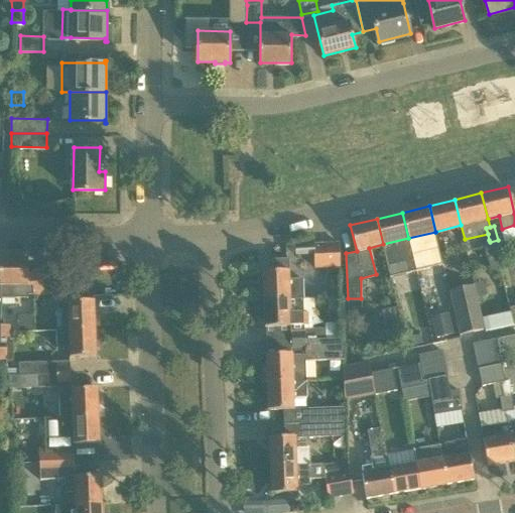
[(340,240),(327,241),(328,266),(341,265),(340,240)]
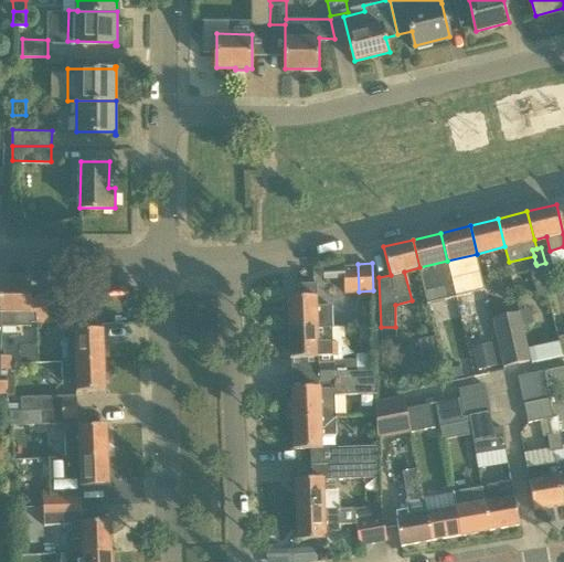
[(536,265),(535,263),(532,264),(541,300),(549,298),(544,281),(549,279),(545,263),(536,265)]
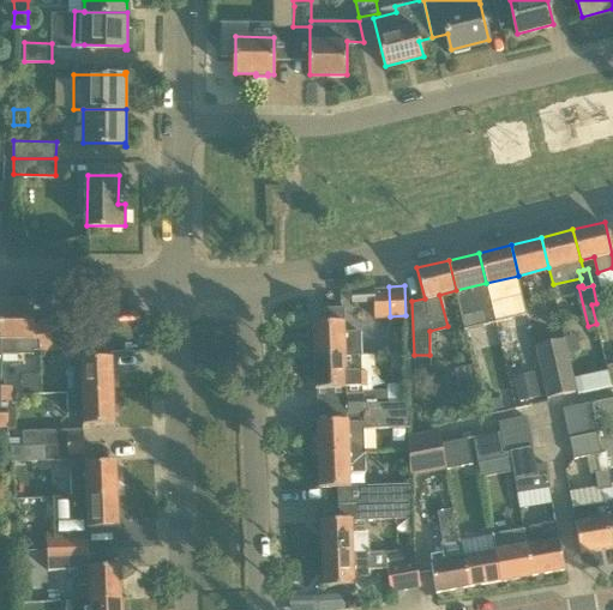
[(390,316),(389,287),(373,287),(374,316),(390,316)]
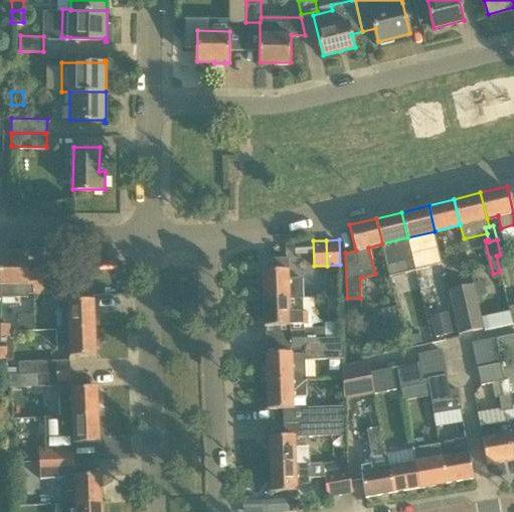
[(392,250),(393,270),(414,269),(413,249),(392,250)]
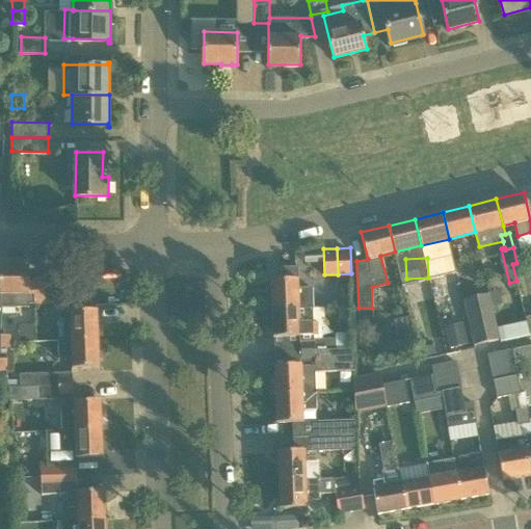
[(2,265),(1,305),(29,305),(29,301),(34,301),(34,278),(29,278),(29,265),(2,265)]
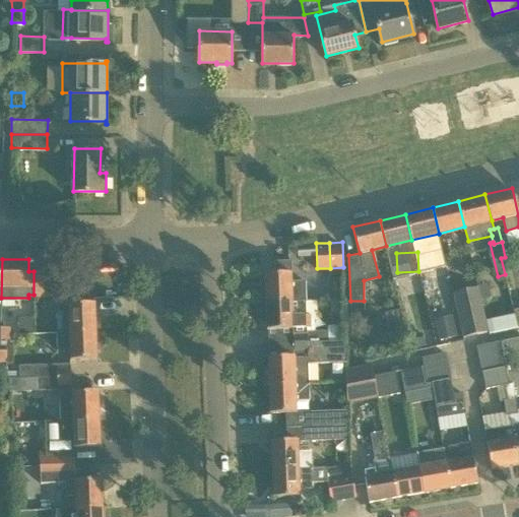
[(265,272),(266,301),(306,299),(306,279),(292,279),(292,271),(292,259),(277,259),(275,262),(275,272),(265,272)]
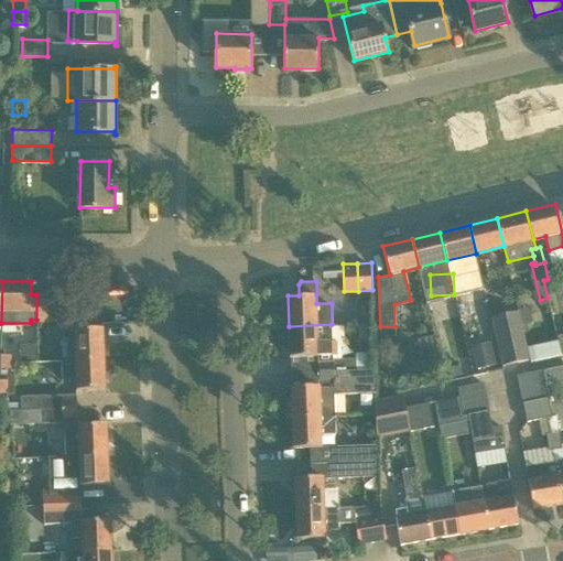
[(50,294),(51,321),(65,320),(65,315),(64,293),(50,294)]
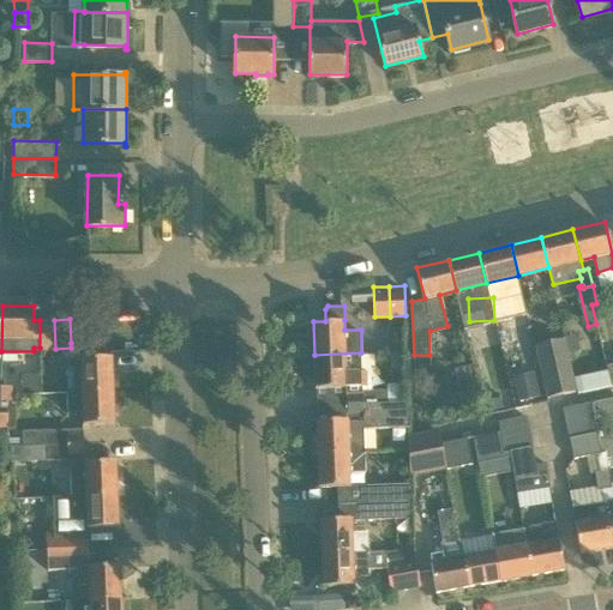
[(54,320),(40,320),(40,348),(41,348),(41,349),(55,349),(54,320)]
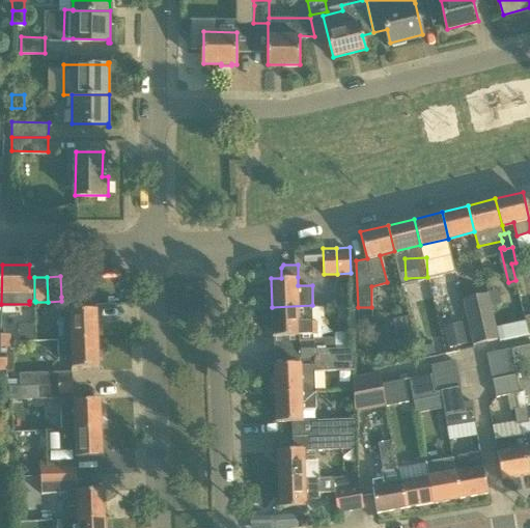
[(463,297),(473,342),(499,336),(497,327),(489,290),(463,297)]
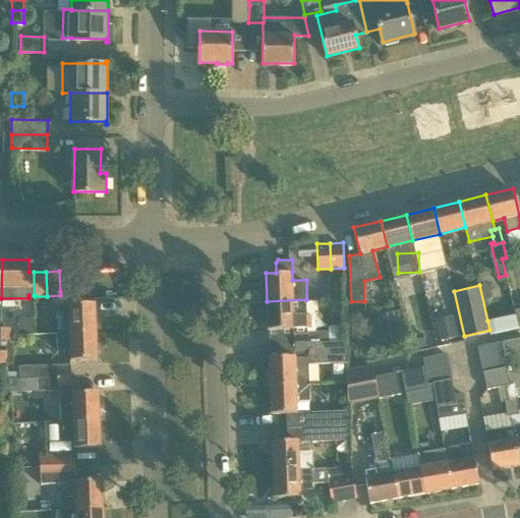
[(306,299),(267,301),(268,329),(294,328),(295,342),(330,340),(329,329),(308,330),(306,299)]
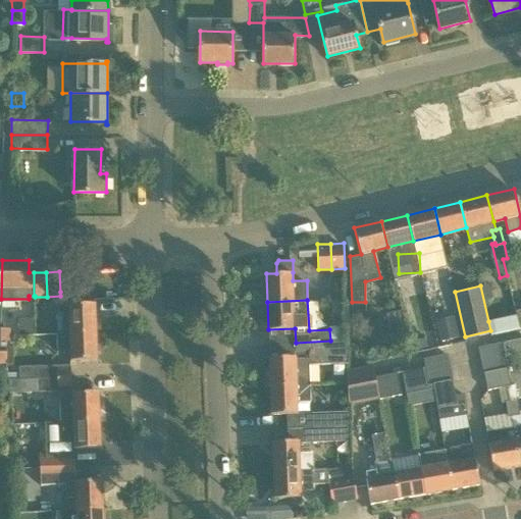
[(57,331),(57,332),(97,331),(96,303),(68,304),(69,320),(69,331),(57,331)]
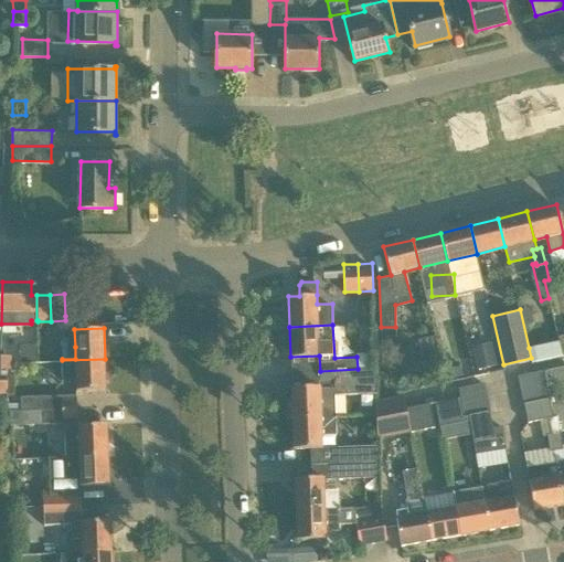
[(480,368),(501,363),(496,339),(475,345),(480,368)]
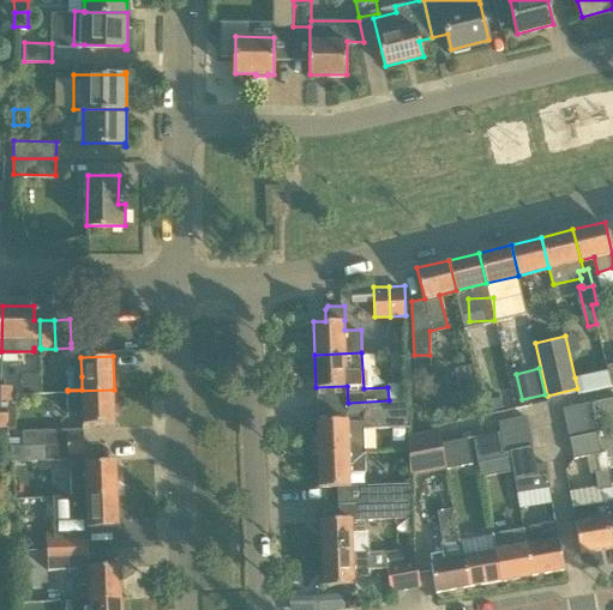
[(577,388),(577,392),(612,385),(608,370),(575,378),(577,388)]
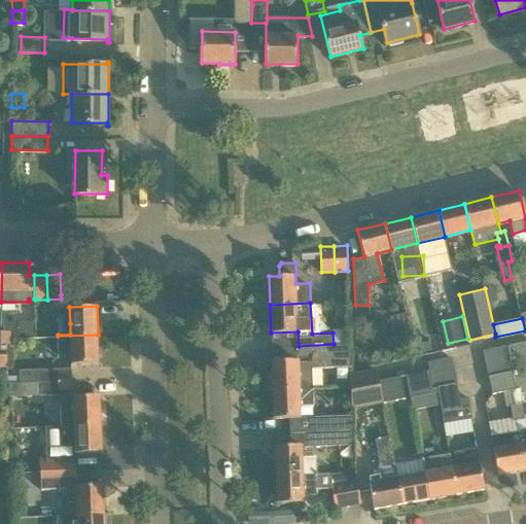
[(11,330),(0,330),(0,345),(7,345),(11,345),(11,330)]
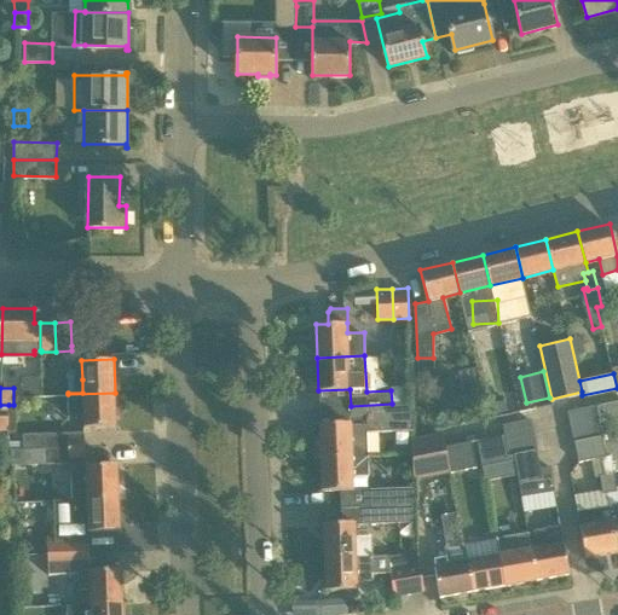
[(116,425),(115,393),(68,394),(69,415),(84,413),(84,427),(116,425)]
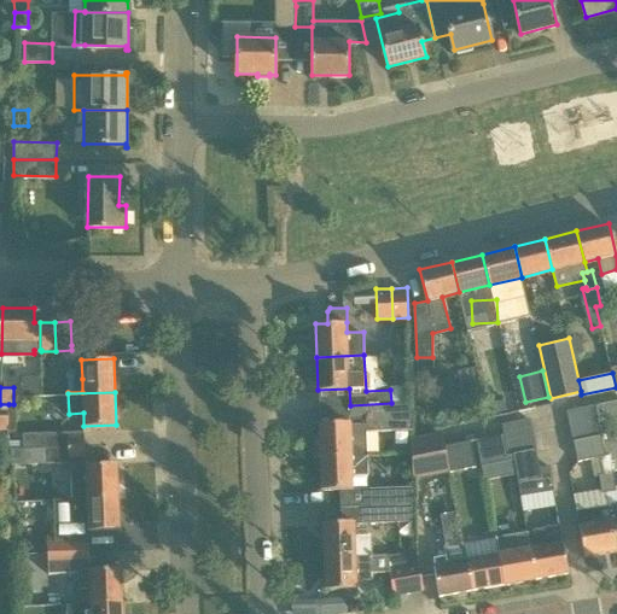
[(616,398),(595,403),(599,420),(606,419),(616,415),(616,398)]
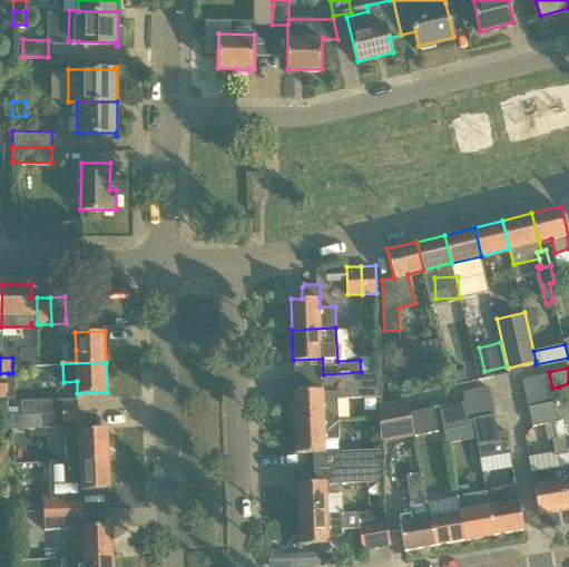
[(379,372),(361,372),(323,374),(324,390),(294,391),(295,421),(339,420),(337,397),(380,394),(379,372)]
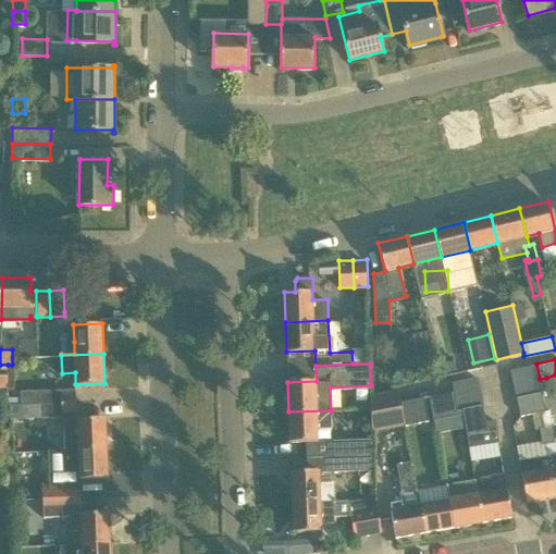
[(540,379),(536,364),(513,369),(516,383),(540,379)]
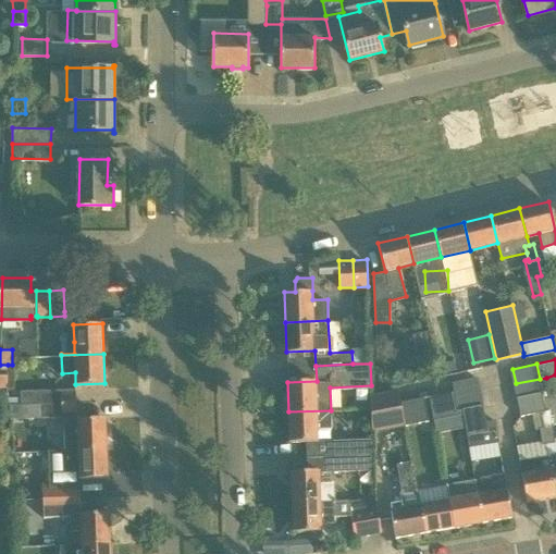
[(478,376),(453,381),(455,391),(456,395),(480,390),(478,376)]
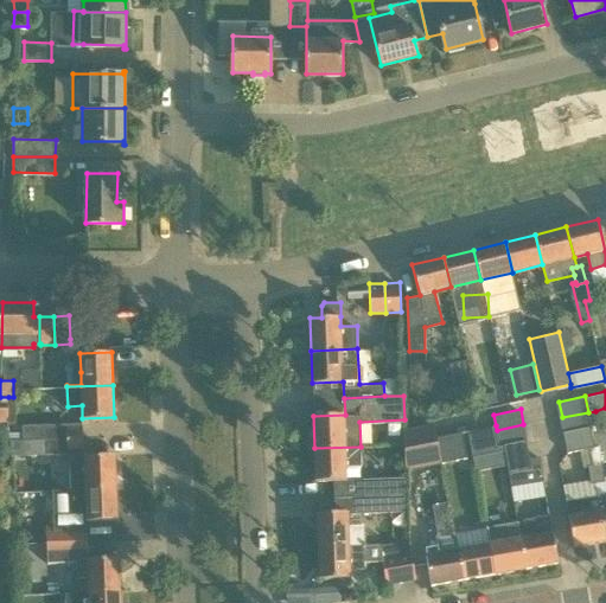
[(588,412),(562,417),(565,431),(591,427),(588,412)]
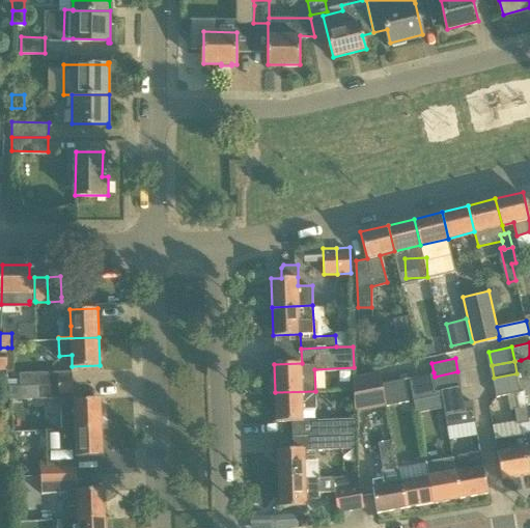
[(37,384),(63,383),(73,383),(72,369),(20,371),(20,384),(37,384)]
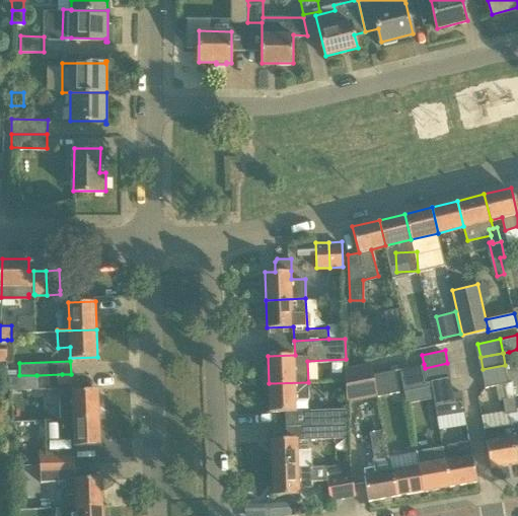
[(372,362),(346,367),(347,401),(378,394),(374,373),(372,362)]
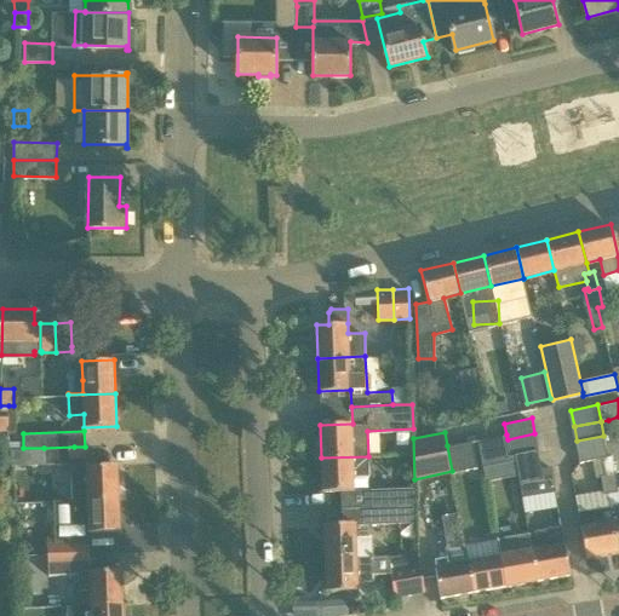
[(534,433),(508,439),(510,454),(515,453),(538,448),(534,433)]
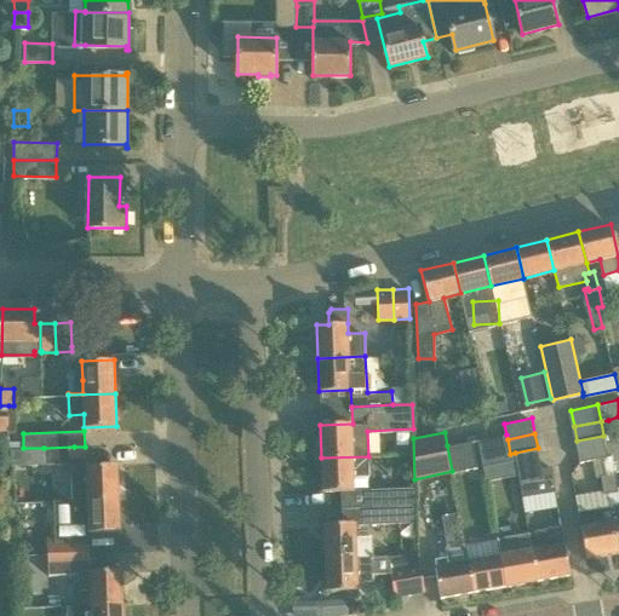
[(506,435),(479,439),(483,464),(516,458),(515,453),(510,454),(508,439),(506,435)]
